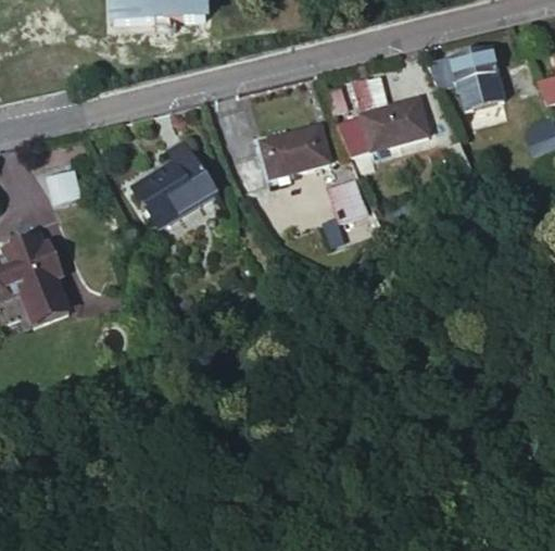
[(113,0),(114,10),(214,4),(214,0),(113,0)]
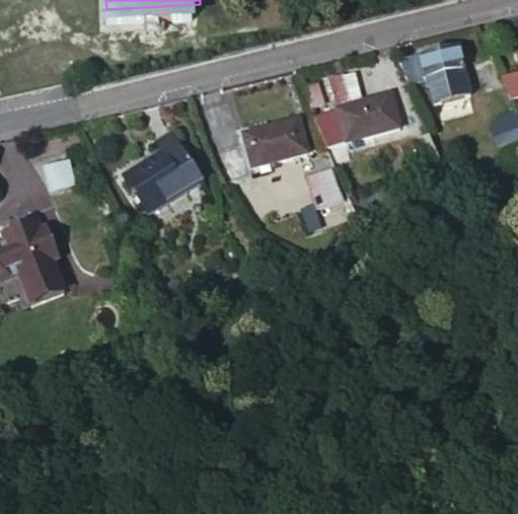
[(457,44),(399,58),(409,81),(423,76),(432,101),(470,92),(457,44)]
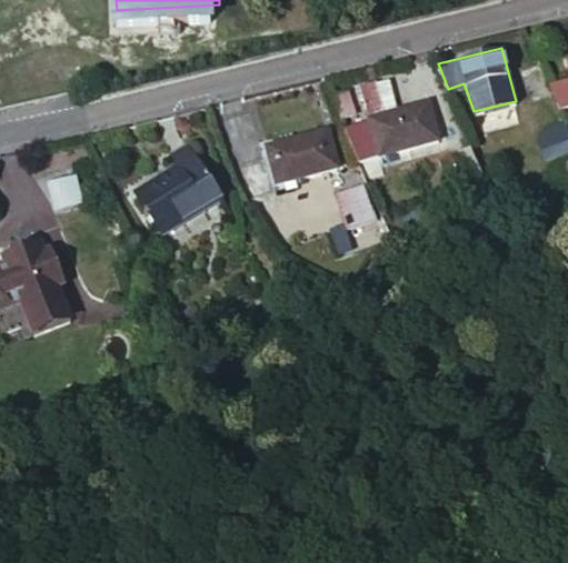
[(567,70),(546,77),(561,106),(567,103),(567,70)]
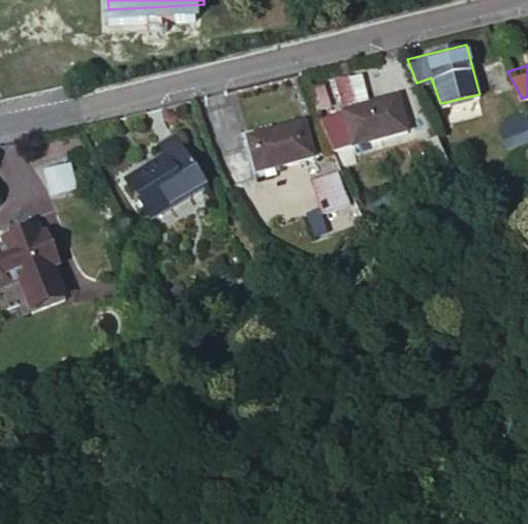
[(363,72),(348,76),(355,102),(371,99),(363,72)]
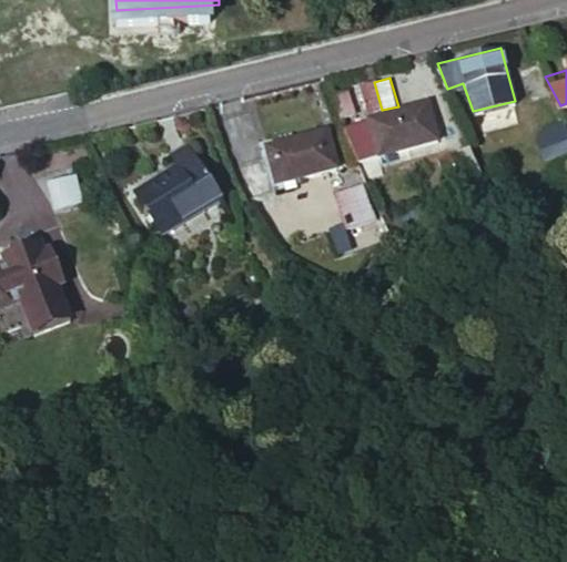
[(441,156),(426,99),(398,106),(382,110),(374,82),(360,84),(382,172),(441,156)]
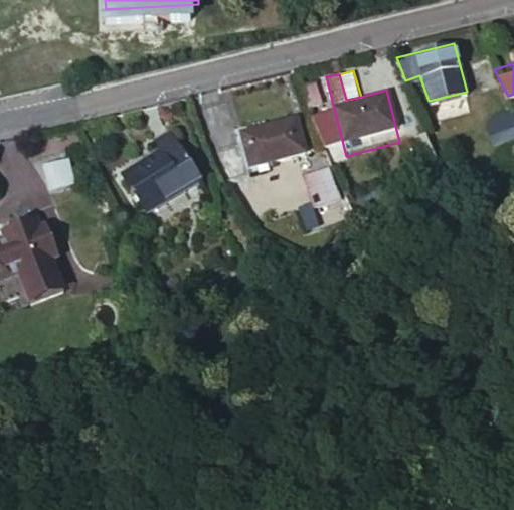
[(315,79),(301,83),(309,104),(322,100),(315,79)]
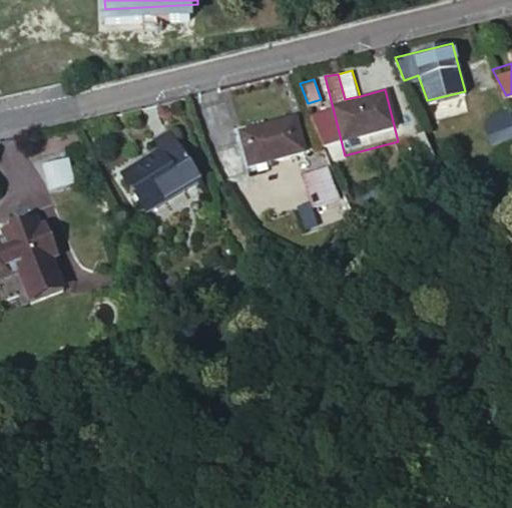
[(239,130),(250,164),(306,150),(294,115),(239,130)]
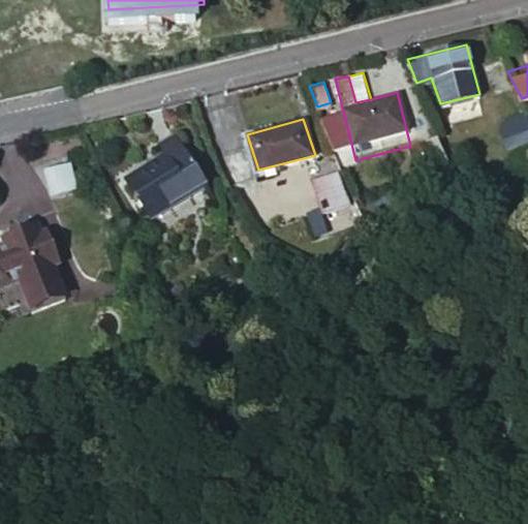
[(189,152),(176,130),(157,142),(164,153),(148,164),(150,167),(128,181),(149,214),(168,201),(171,204),(208,180),(189,152)]
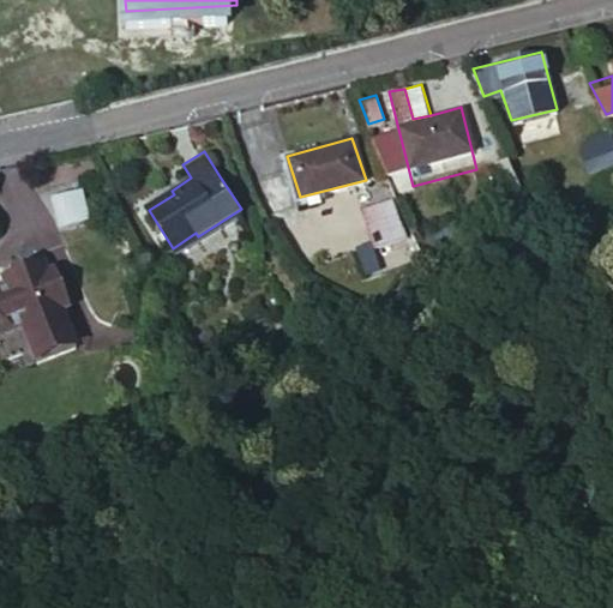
[(58,221),(89,215),(82,184),(52,190),(58,221)]
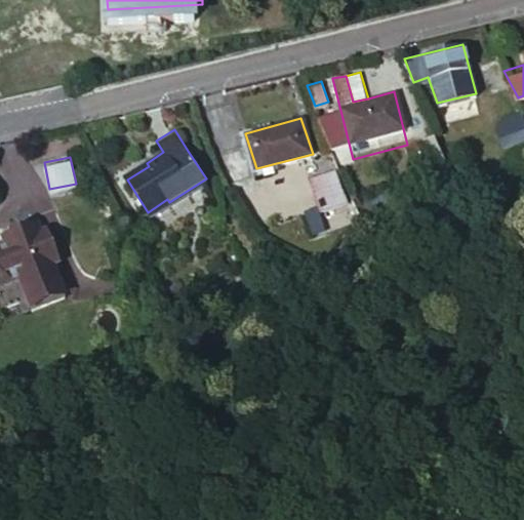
[(127,180),(149,166),(147,163),(124,177),(127,180)]
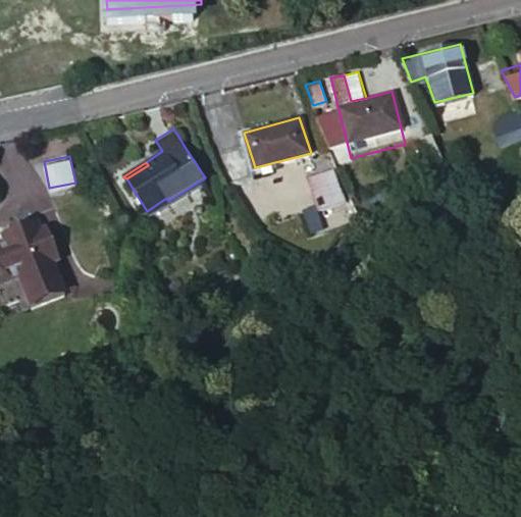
[(317,208),(344,199),(332,165),(306,174),(317,208)]
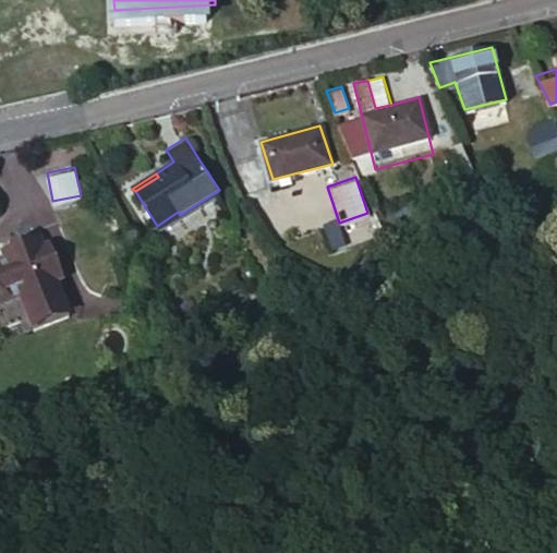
[(0,260),(0,325),(29,314),(34,327),(69,313),(39,237),(4,250),(8,257),(0,260)]
